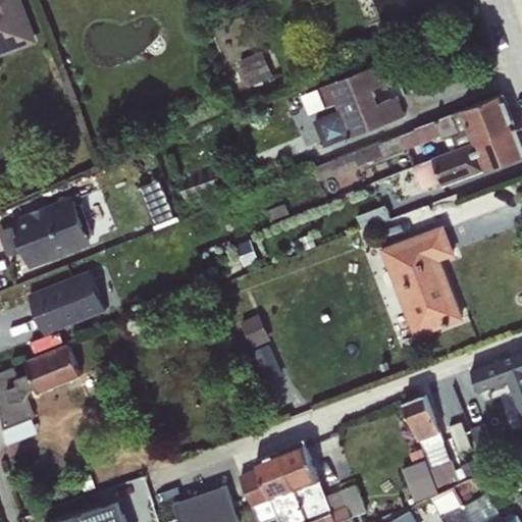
[(0,0),(0,55),(34,43),(16,0),(0,0)]
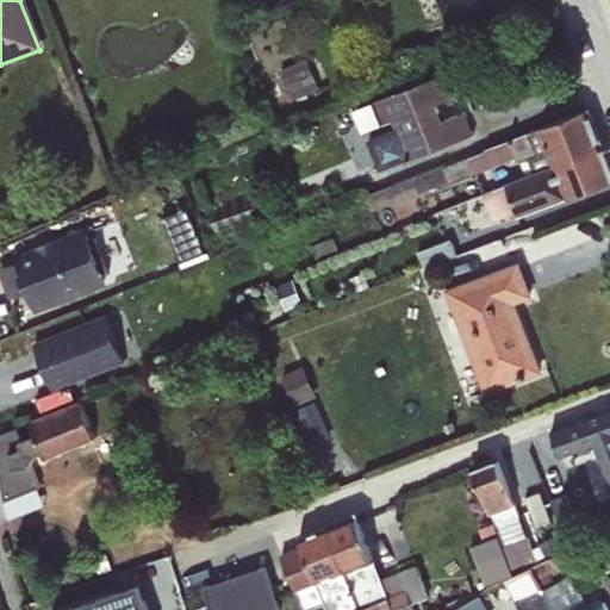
[(436,0),(448,25),(506,0),(436,0)]
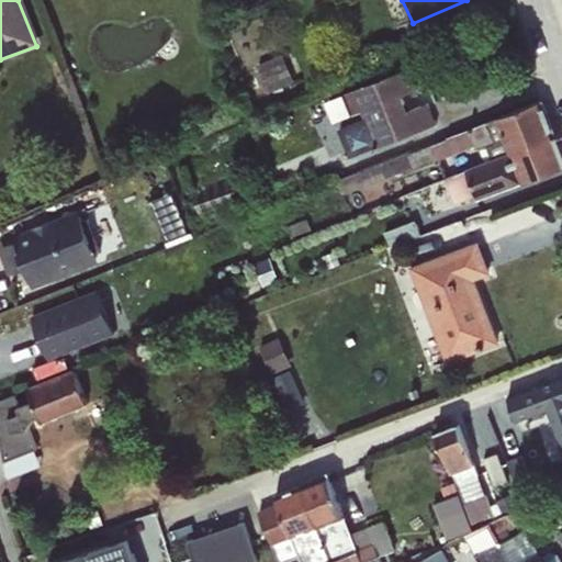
[(282,54),(258,65),(269,92),(293,82),(282,54)]
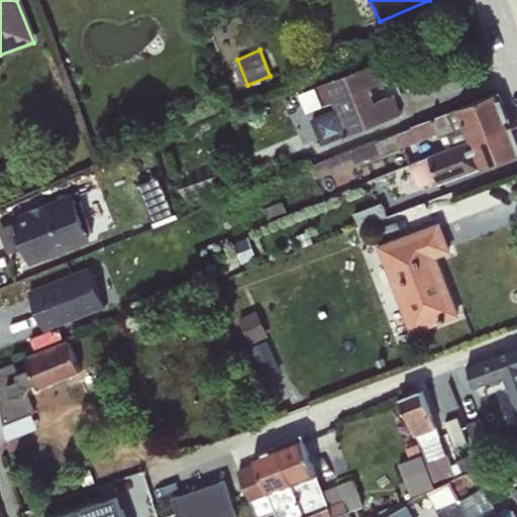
[(335,109),(311,119),(322,145),(402,114),(394,95),(376,102),(370,86),(395,77),(388,59),(316,86),(323,106),(332,102),(335,109)]
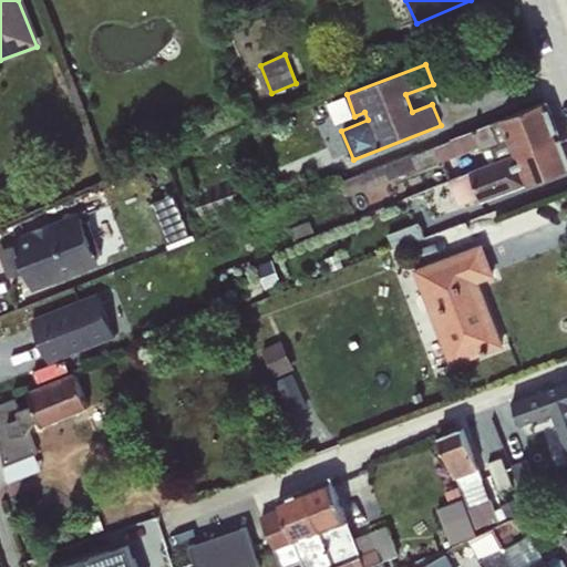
[(495,163),(560,138),(546,102),(414,154),(413,152),(339,181),(344,196),(441,160),(442,161),(480,146),(481,151),(490,147),(495,163)]
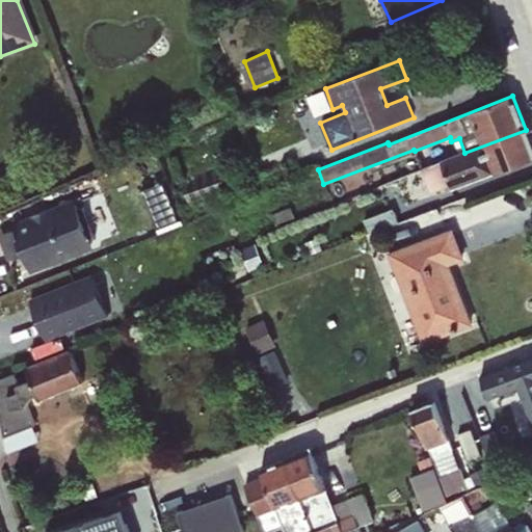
[(531,147),(526,130),(464,153),(421,169),(430,192),(449,185),(451,189),(531,157),(531,147)]
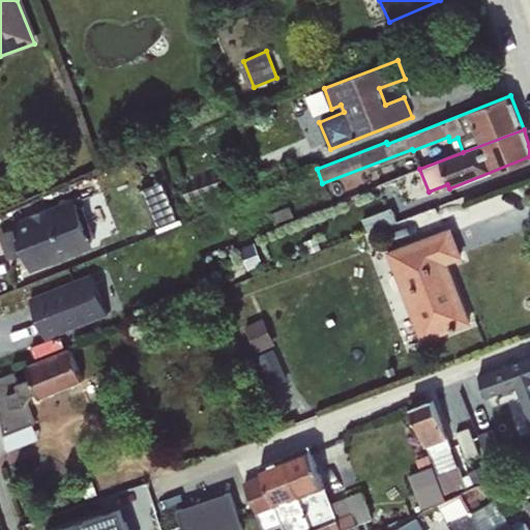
[(218,168),(179,181),(187,205),(228,192),(218,168)]
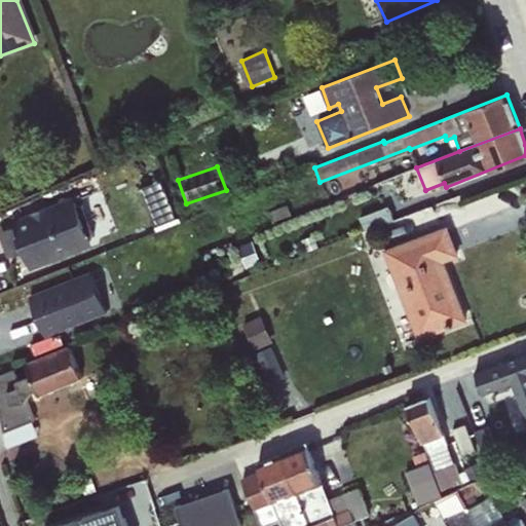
[(162,179),(141,187),(156,225),(177,217),(162,179)]
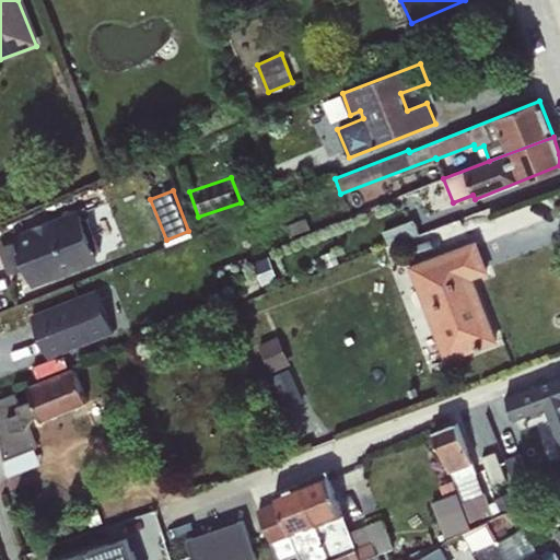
[(3,246),(14,272),(25,268),(26,272),(32,288),(98,261),(95,256),(94,252),(101,249),(88,217),(81,220),(78,210),(12,235),(14,242),(3,246)]
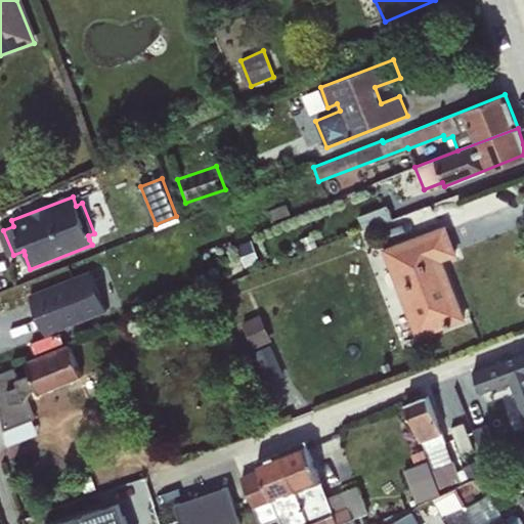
[(388,204),(358,215),(363,227),(392,216),(388,204)]
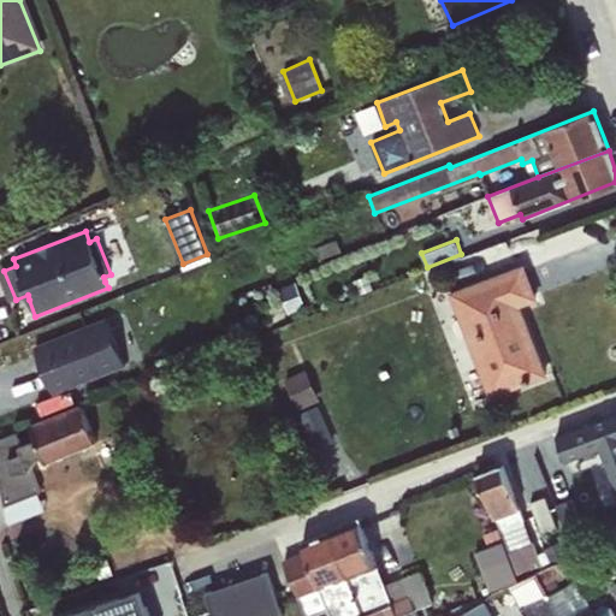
[(522,267),(452,294),(491,395),(544,374),(517,304),(534,298),(522,267)]
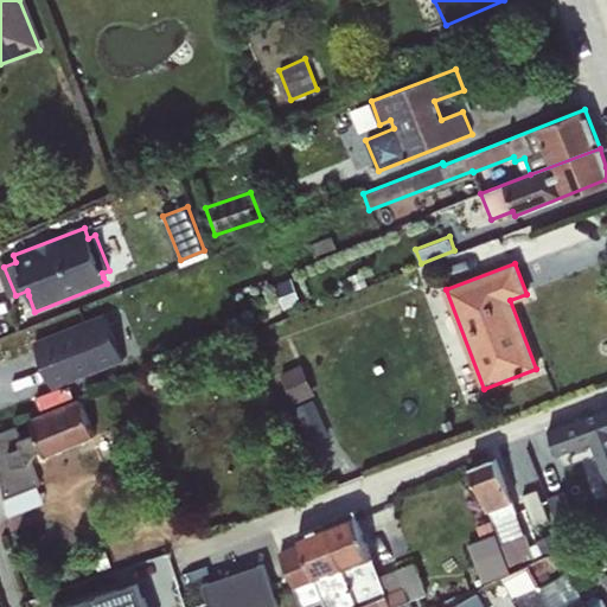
[(292,276),(274,282),(283,308),(301,301),(292,276)]
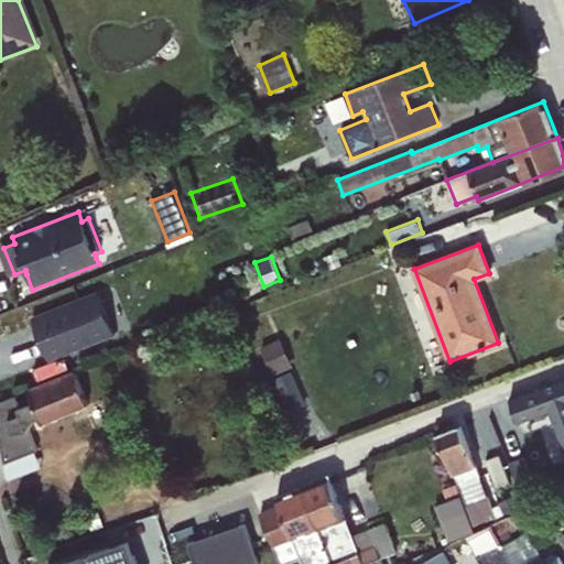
[(99,294),(32,320),(47,359),(114,333),(99,294)]
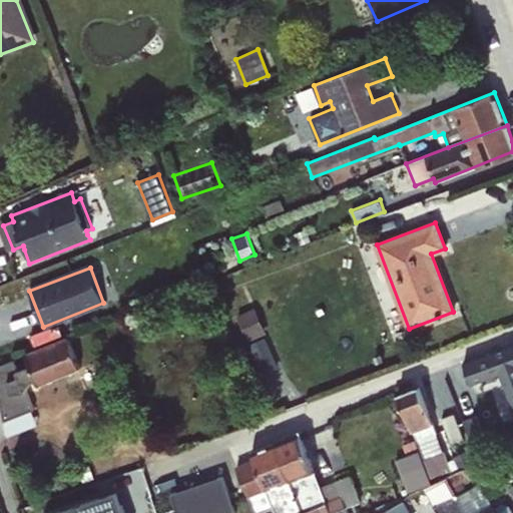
[(254,308),(236,315),(247,341),(266,334),(254,308)]
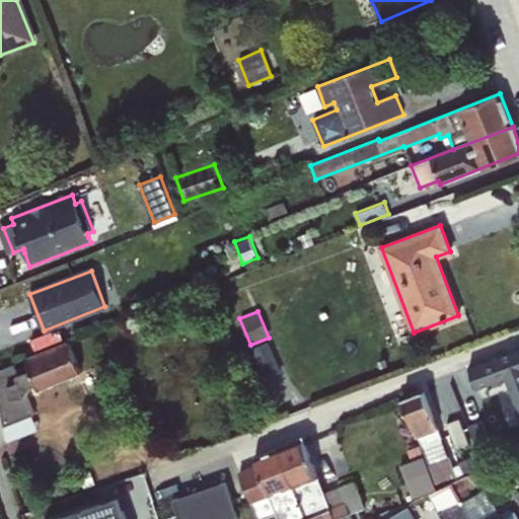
[(0,409),(3,427),(31,416),(33,415),(26,394),(32,385),(35,385),(38,391),(80,374),(67,342),(25,358),(30,370),(18,376),(14,365),(0,370),(0,409)]
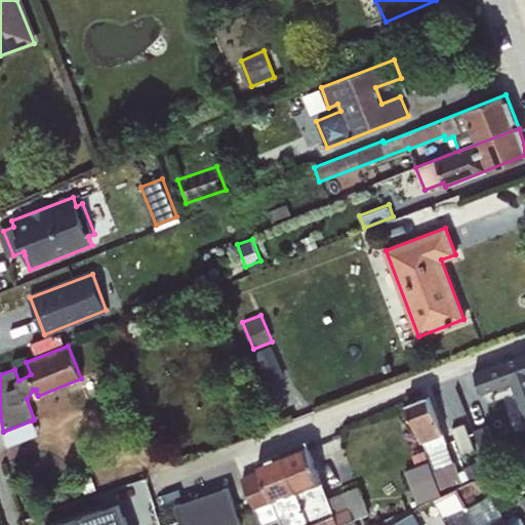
[(270,347),(255,352),(268,380),(282,374),(270,347)]
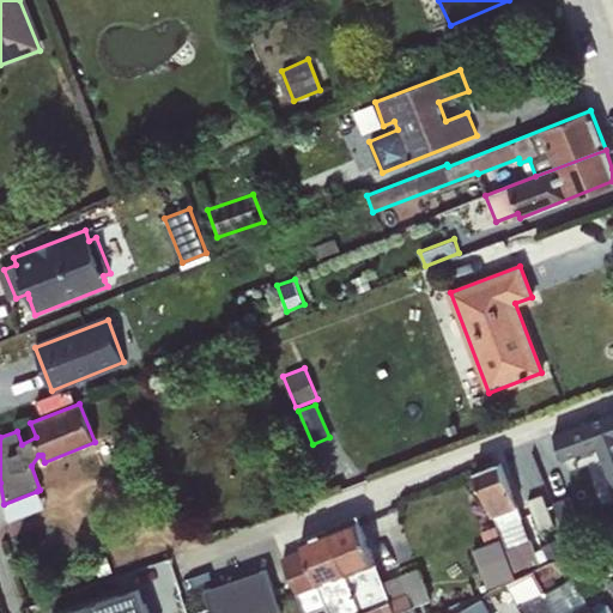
[(612,406),(612,407),(612,408),(612,410),(553,432),(563,460),(598,447),(612,490),(612,406)]
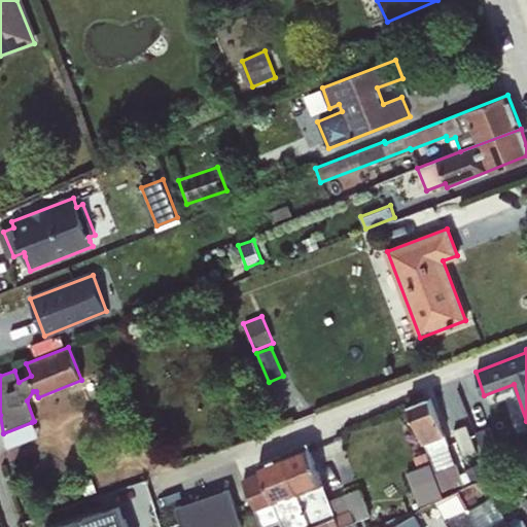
[(462,487),(491,472),(484,461),(464,469),(466,471),(460,475),(429,397),(408,405),(443,490),(461,483),(462,487)]
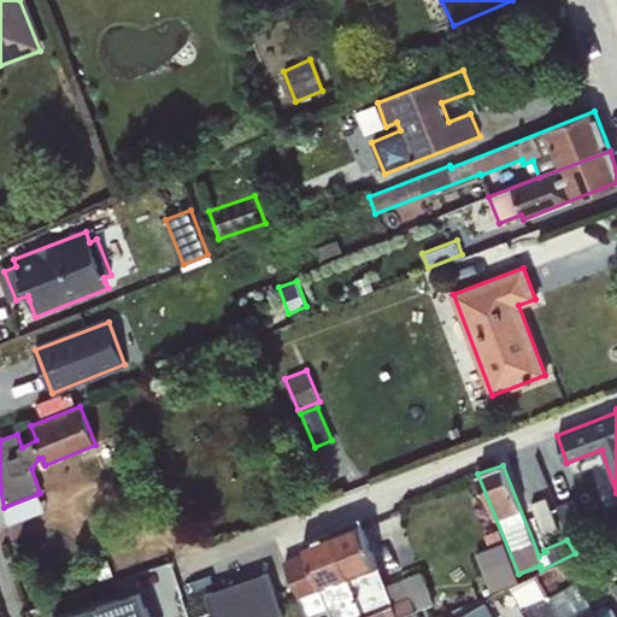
[(37,494),(4,507),(7,526),(45,511),(37,494)]
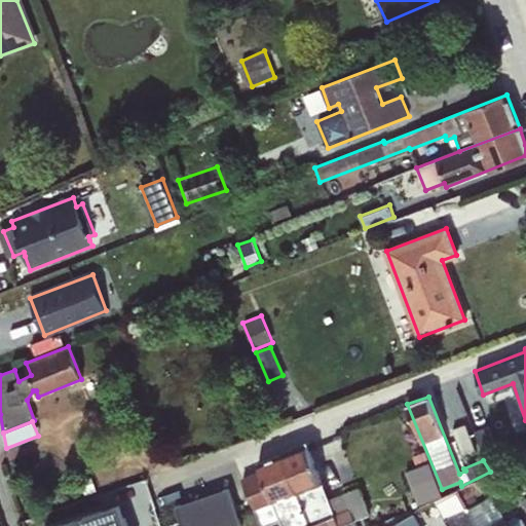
[(464,423),(452,427),(461,455),(475,450),(464,423)]
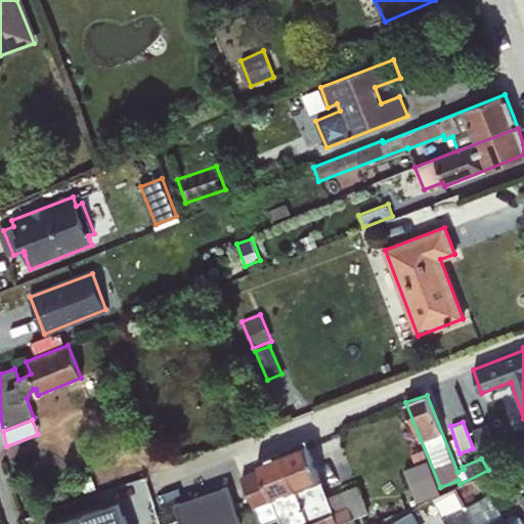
[(486,423),(473,428),(483,454),(497,448),(486,423)]
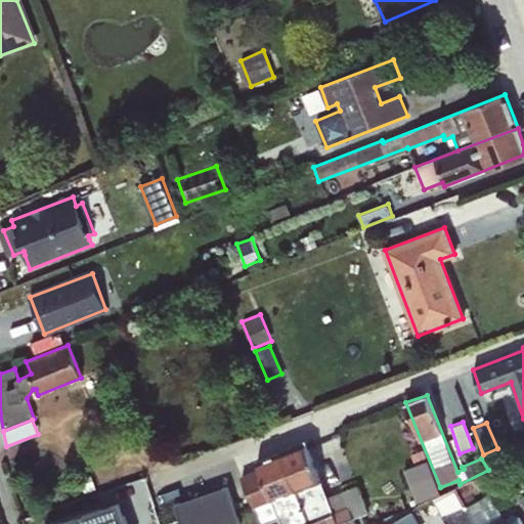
[(304,442),(280,451),(309,523),(354,523),(353,519),(352,517),(338,522),(328,497),(304,442)]
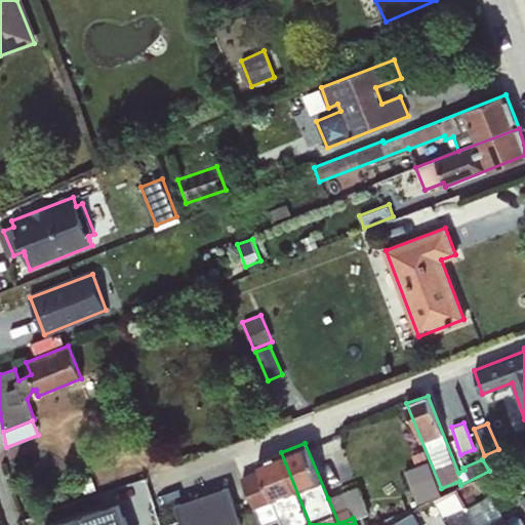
[(310,524),(281,452),(257,461),(260,469),(241,476),(261,524),(266,524),(279,520),(280,524),(310,524)]
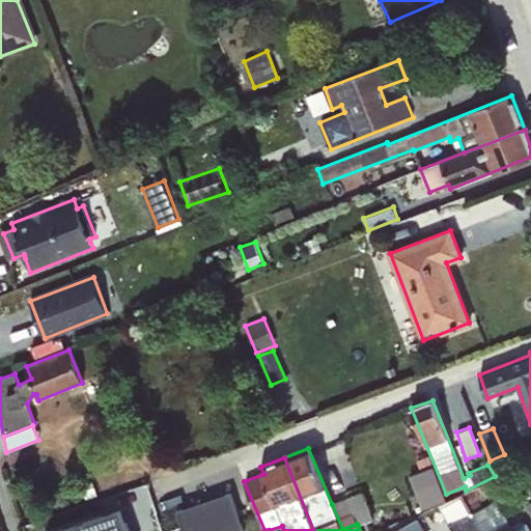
[(432,467),(422,471),(435,504),(444,500),(432,467)]
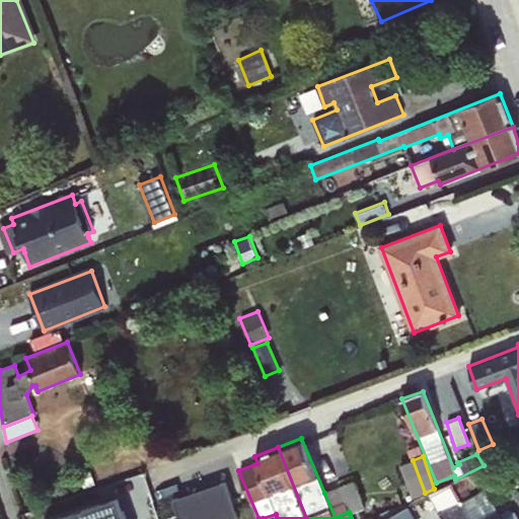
[(425,493),(413,460),(400,465),(413,498),(425,493)]
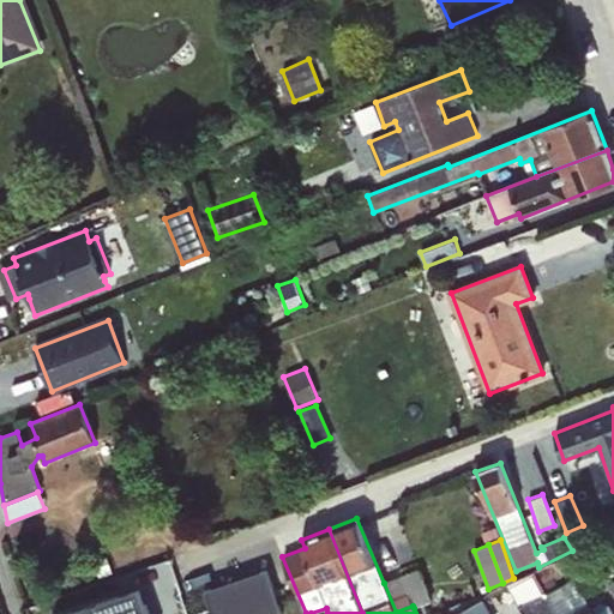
[(583,594),(600,584),(581,548),(572,551),(539,567),(534,570),(558,613),(613,613),(609,606),(600,603),(590,608),(583,594)]
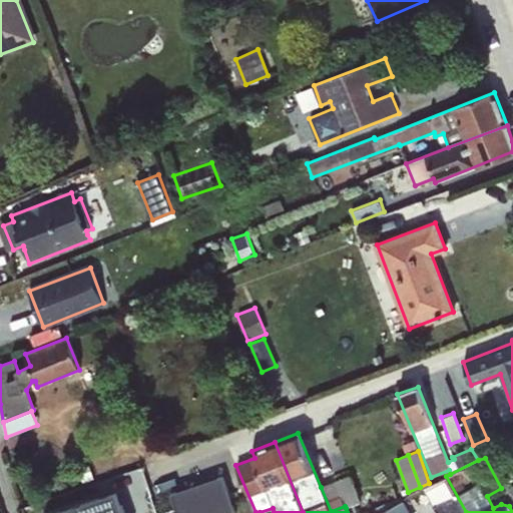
[(234,512),(222,476),(170,493),(176,512),(234,512)]
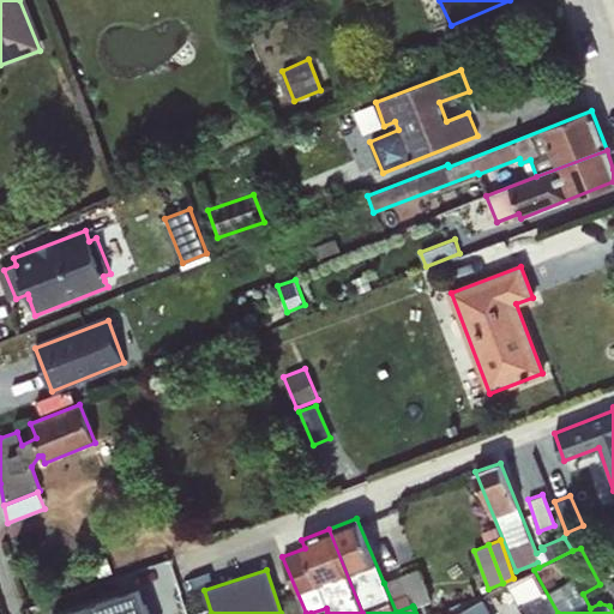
[(419,570),(384,583),(396,612),(413,606),(414,608),(431,601),(419,570)]
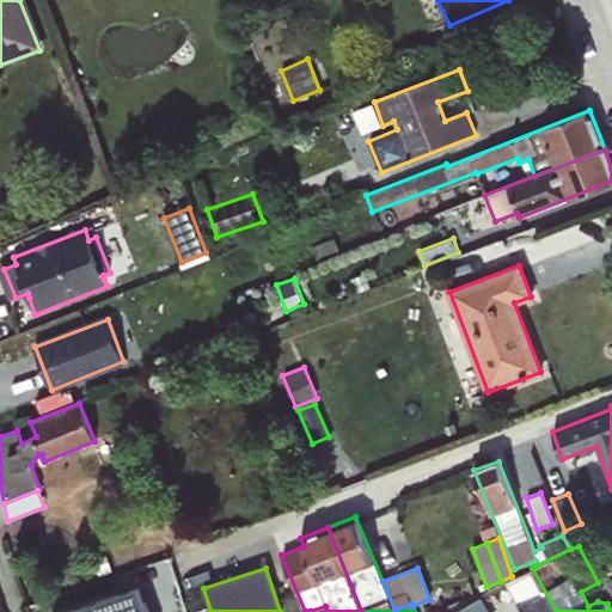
[(556,611),(532,568),(506,582),(521,611),(556,611)]
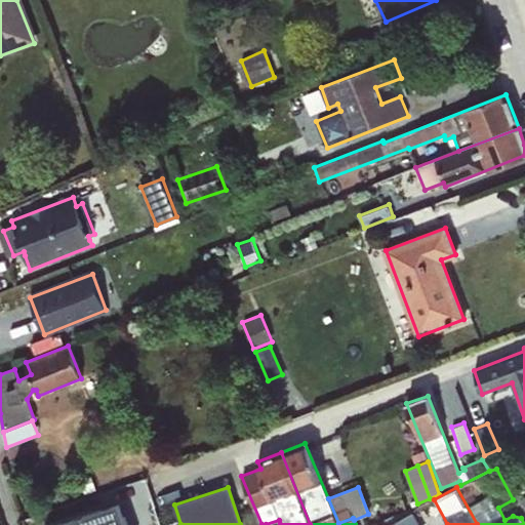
[(126,524),(124,516),(120,502),(101,509),(52,524),(126,524)]
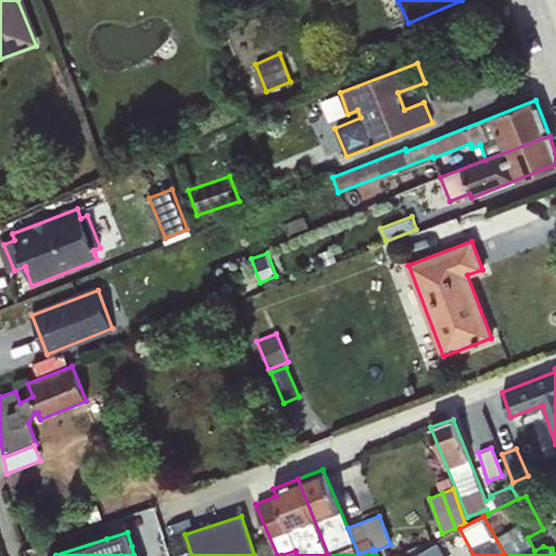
[(444,555),(437,541),(417,552),(419,555),(444,555)]
